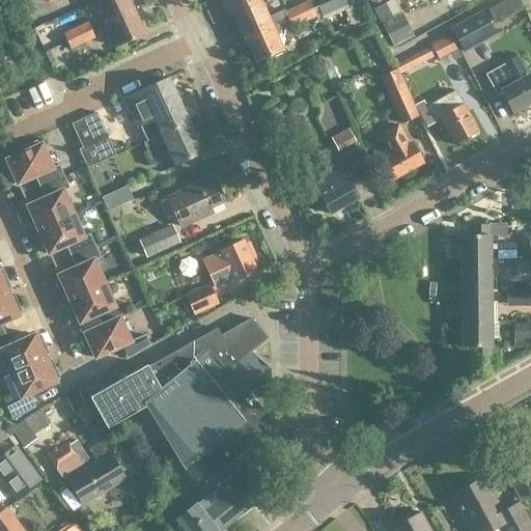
[(133,12),(127,0),(98,0),(104,14),(99,17),(103,26),(133,12)]
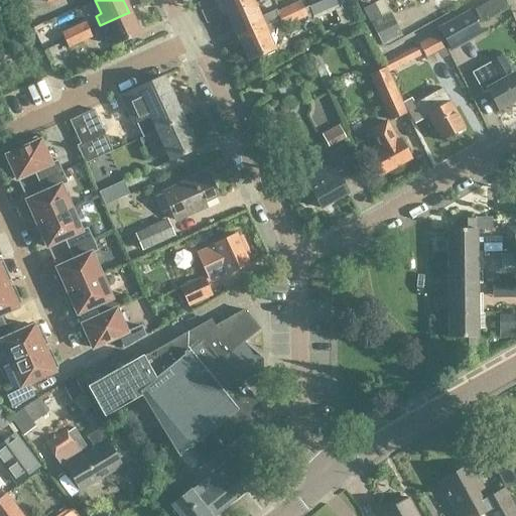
[(222,0),(230,16),(253,5),(250,0),(222,0)]
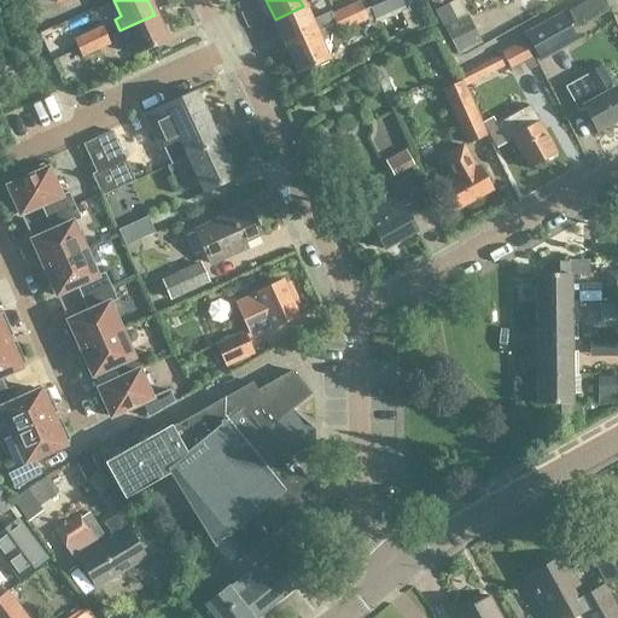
[(361,0),(336,12),(332,15),(337,24),(389,0),(361,0)]
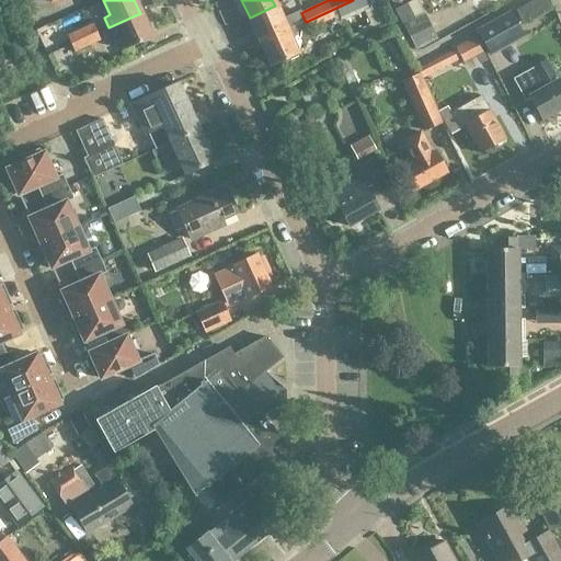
[(389,19),(379,0),(353,0),(306,22),(309,31),(334,19),(335,20),(340,16),(341,19),(369,6),(378,24),(389,19)]
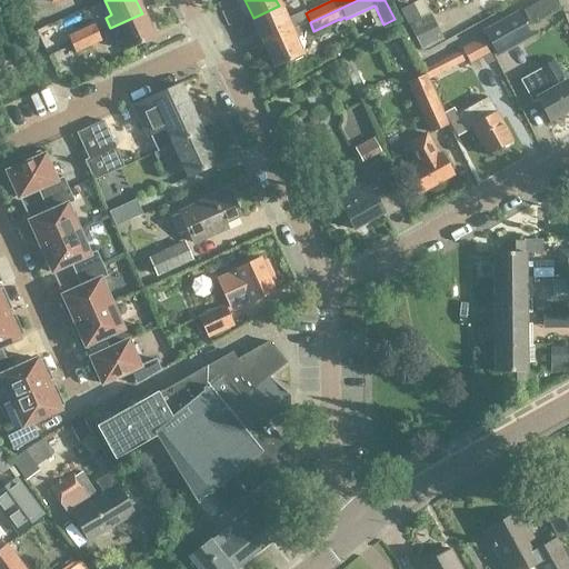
[(422,0),(420,0),(413,3),(401,10),(410,26),(422,51),(445,40),(431,15),(422,0)]
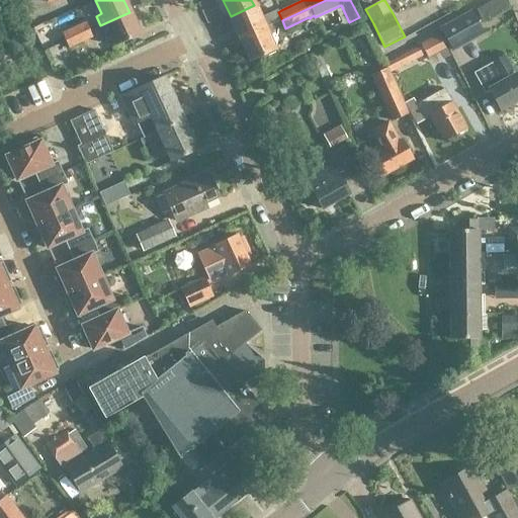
[(231,16),(241,38),(264,28),(265,28),(282,20),(278,12),(276,9),(260,17),(254,5),(231,16)]
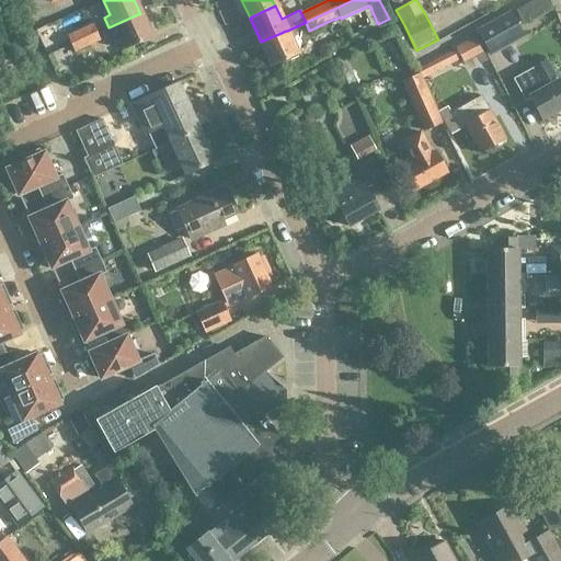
[(490,53),(524,35),(511,12),(477,30),(490,53)]
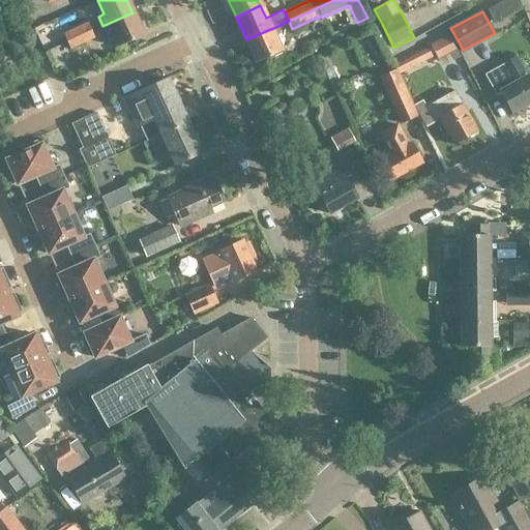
[(133,12),(102,26),(108,36),(113,33),(119,48),(143,36),(133,12)]
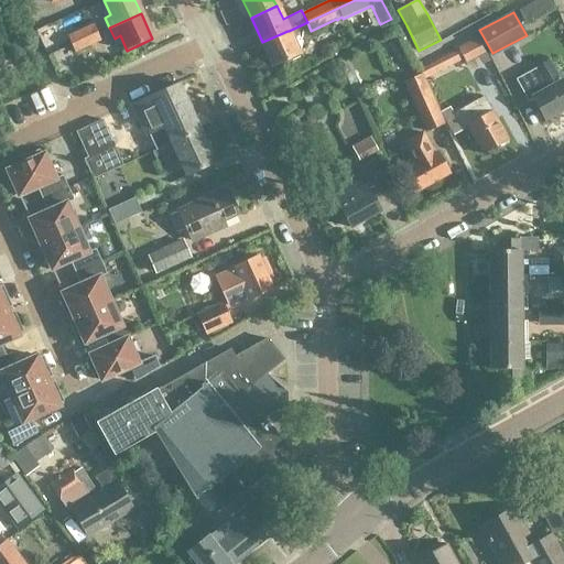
[(83,40),(87,49),(101,42),(94,24),(83,30),(87,39),(83,40)]
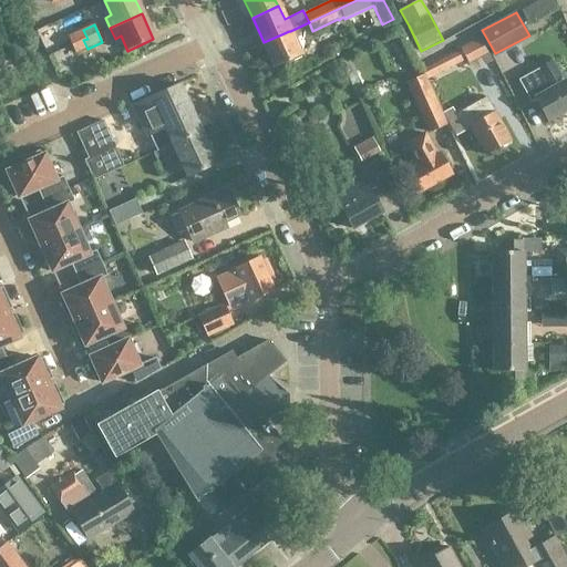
[(88,39),(83,30),(69,37),(76,53),(88,49),(83,40),(88,39)]
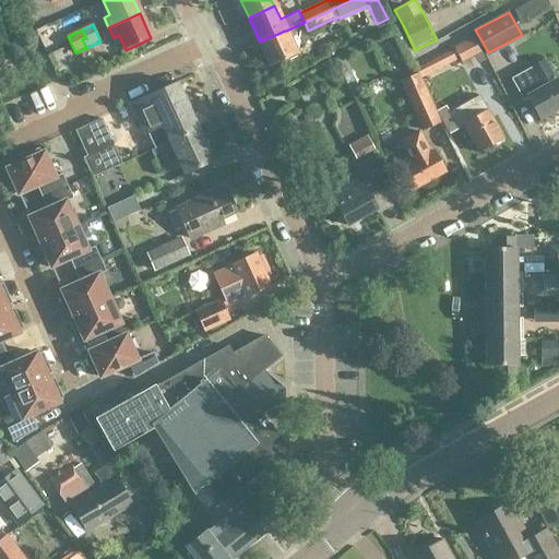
[(297,55),(286,31),(285,31),(260,42),(271,67),(297,55)]
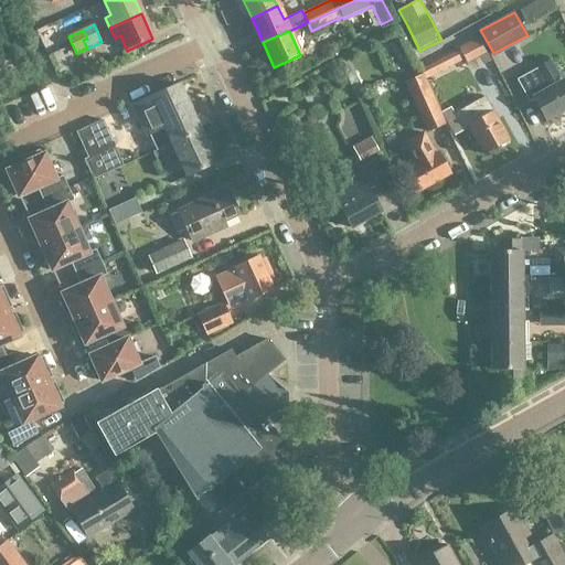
[(491,62),(479,39),(459,49),(460,51),(465,61),(468,65),(476,61),(479,67),(491,62)]
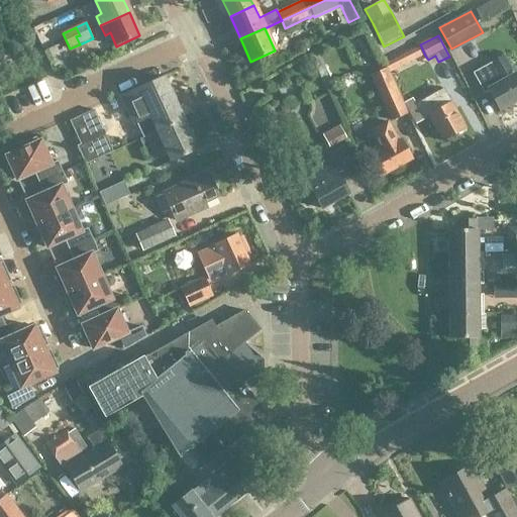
[(388,68),(390,74),(425,56),(421,46),(386,65),(387,69),(388,68)]
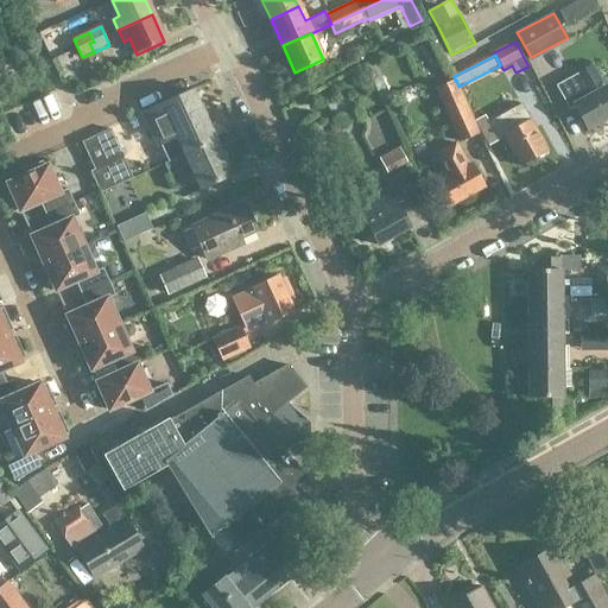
[(606,88),(593,64),(556,86),(570,109),(574,107),(587,130),(607,118),(607,89),(607,88),(606,88)]
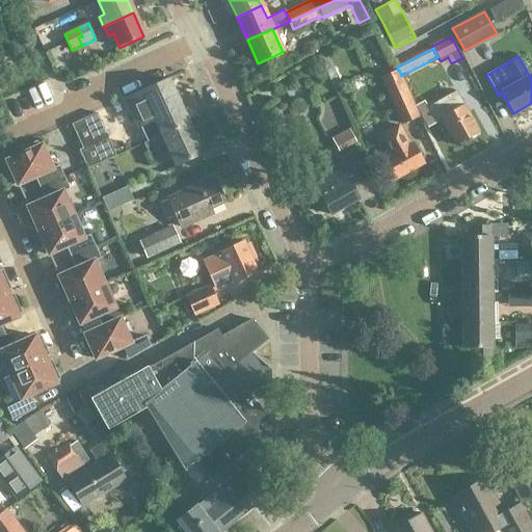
[(458,63),(448,69),(458,90),(469,85),(458,63)]
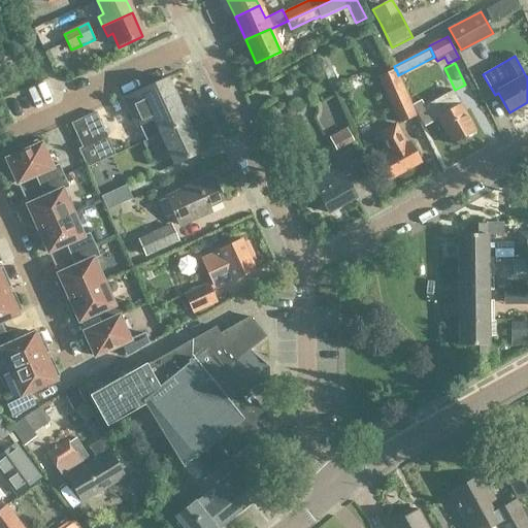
[(398,125),(417,117),(398,75),(396,69),(377,77),(398,125)]
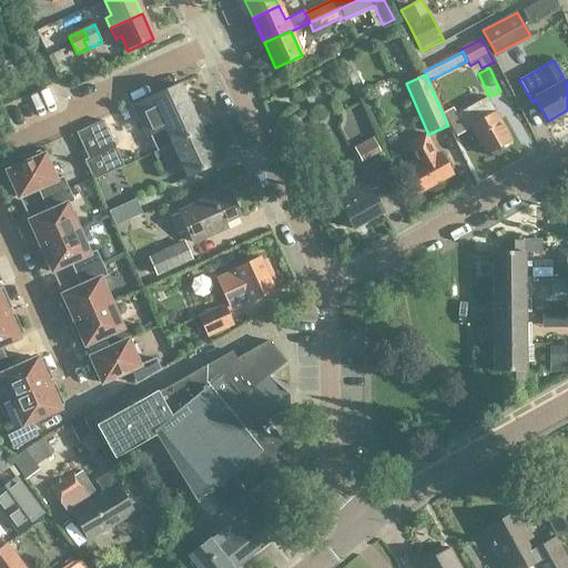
[(158,152),(202,132),(180,84),(133,107),(133,108),(137,105),(158,152)]
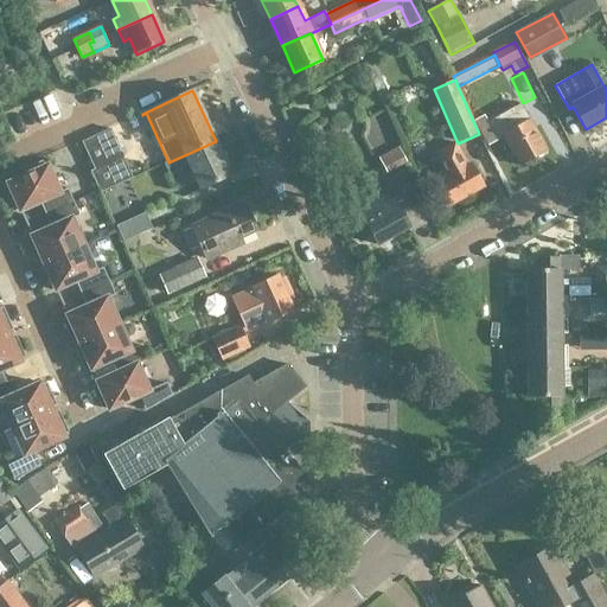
[(490,122),(499,140),(503,138),(519,166),(547,152),(521,106),(490,122)]
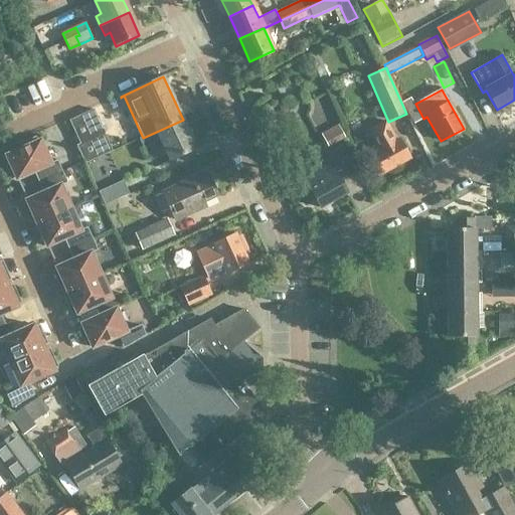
[(106,134),(95,110),(94,110),(81,116),(93,140),(102,135),(106,134)]
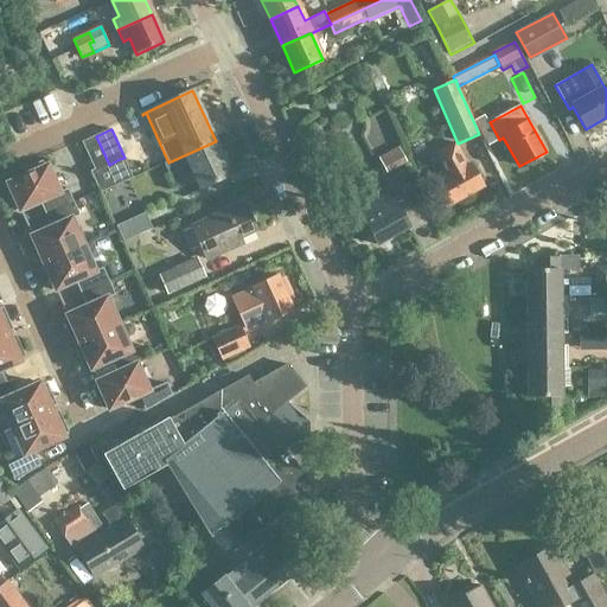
[(109,165),(96,136),(82,142),(95,171),(109,165)]
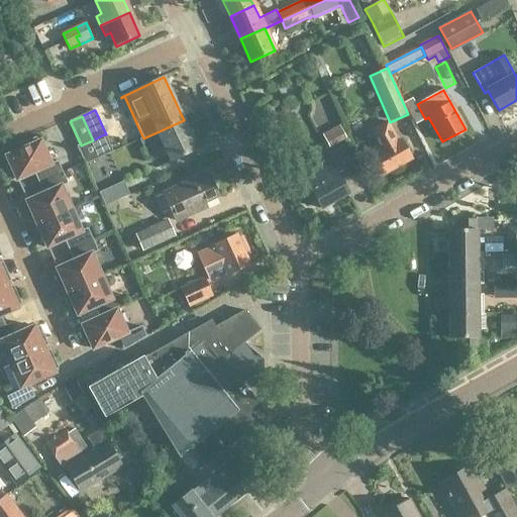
[(184,120),(143,138),(140,139),(144,148),(162,140),(171,162),(198,149),(184,120)]
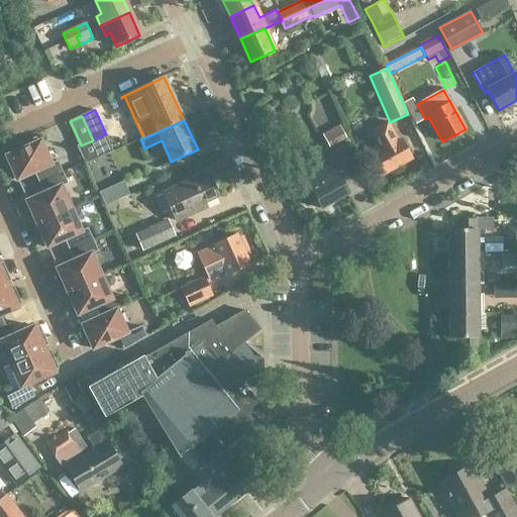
[(402,140),(401,141),(389,120),(368,131),(379,152),(369,159),(379,177),(412,159),(402,140)]
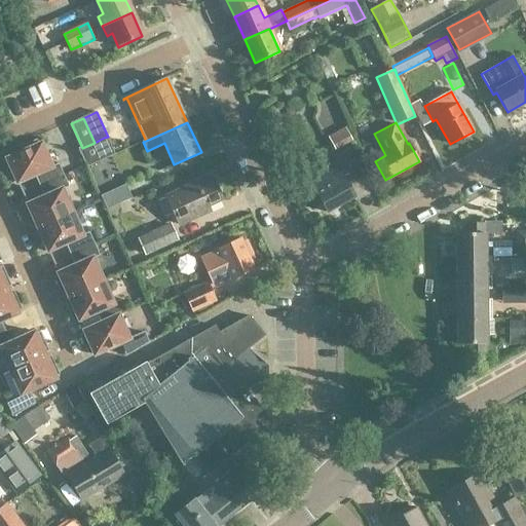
[(334,150),(352,141),(345,126),(327,136),(334,150)]
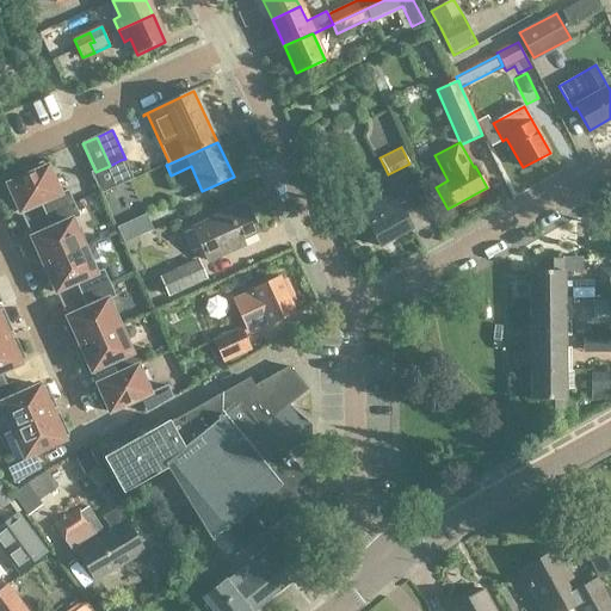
[(121,160),(110,166),(96,172),(92,174),(102,195),(131,181),(121,160)]
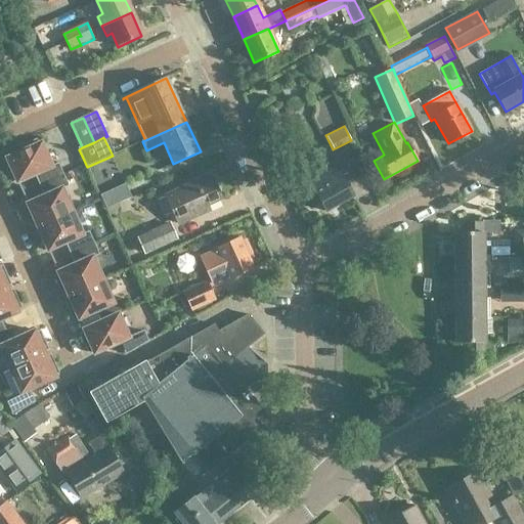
[(52,167),(41,143),(39,144),(37,140),(26,144),(28,148),(6,159),(11,169),(7,171),(12,182),(16,180),(17,182),(35,175),(40,185),(63,175),(58,164),(52,167)]
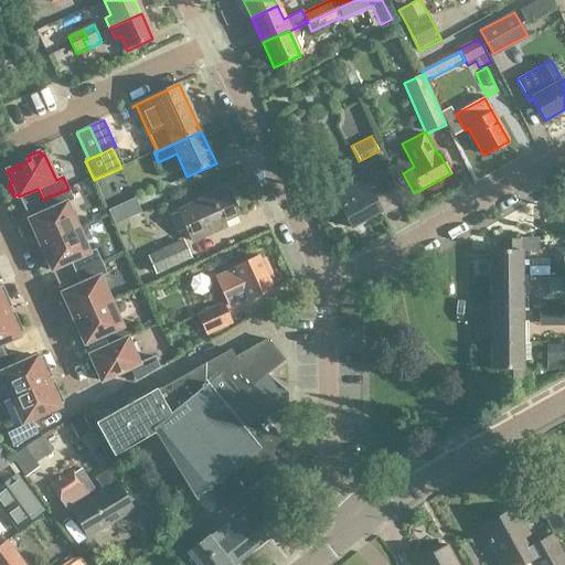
[(361,169),(363,173),(330,192),(351,228),(380,212),(372,199),(387,190),(372,162),(361,169)]
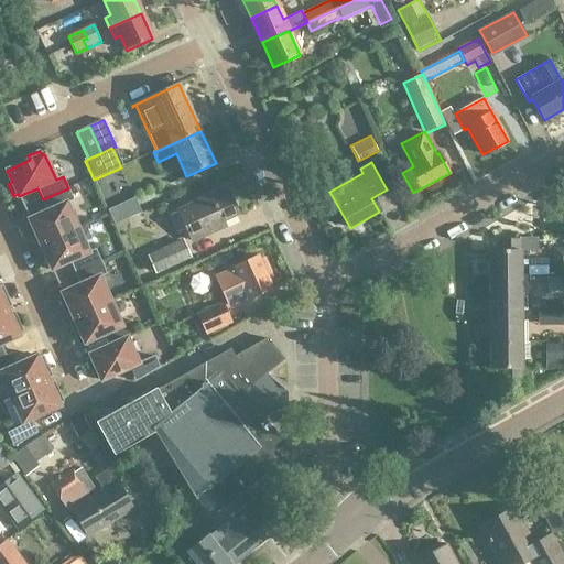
[(49,212),(29,219),(31,223),(25,225),(31,236),(35,234),(41,245),(77,228),(66,204),(74,201),(68,188),(43,199),(49,212)]
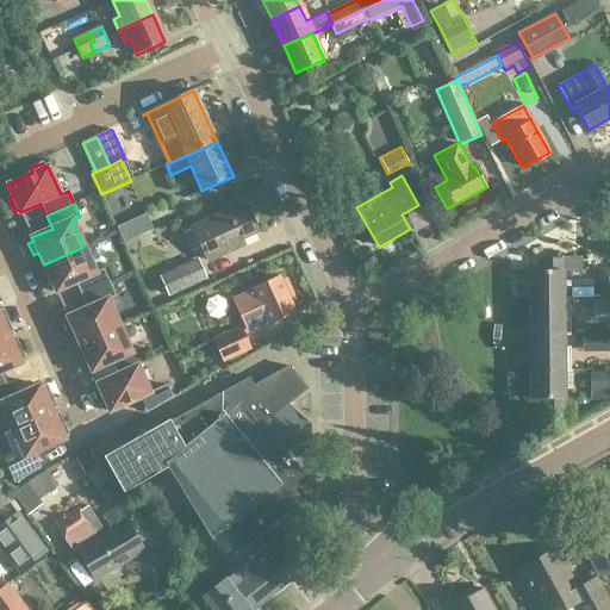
[(244,206),(192,231),(185,234),(193,253),(200,249),(206,262),(234,249),(231,243),(256,231),(244,206)]
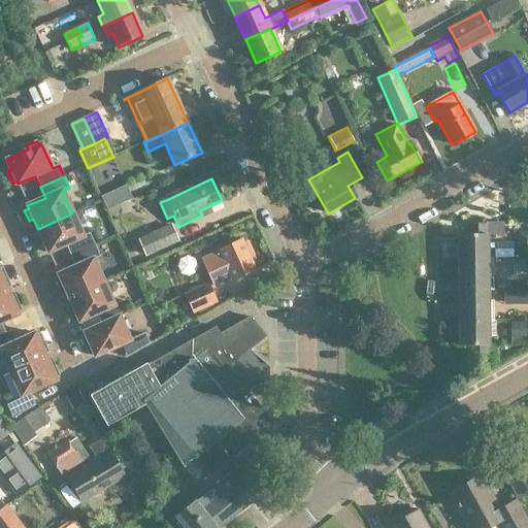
[(108,210),(133,199),(127,186),(102,197),(108,210)]
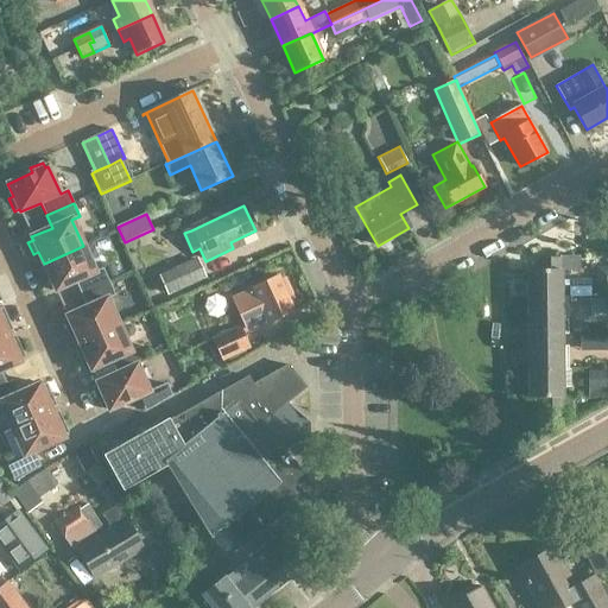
[(83,246),(44,264),(49,276),(44,278),(50,290),(55,287),(56,291),(76,282),(82,295),(109,282),(103,270),(96,273),(83,246)]
